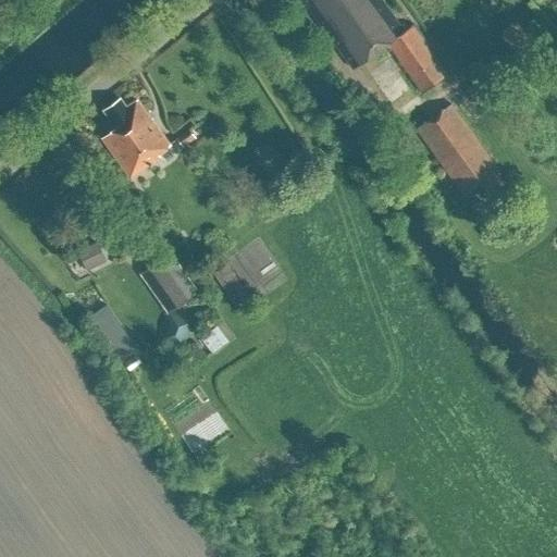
[(301,0),(353,71),(387,46),(422,95),(447,76),(411,26),(404,33),(380,0),(301,0)]
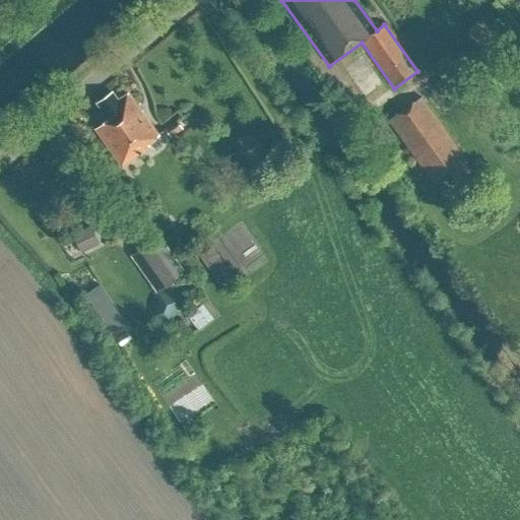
[(118,101),(112,91),(96,103),(109,119),(95,129),(121,166),(148,145),(146,143),(157,136),(127,93),(118,101)]
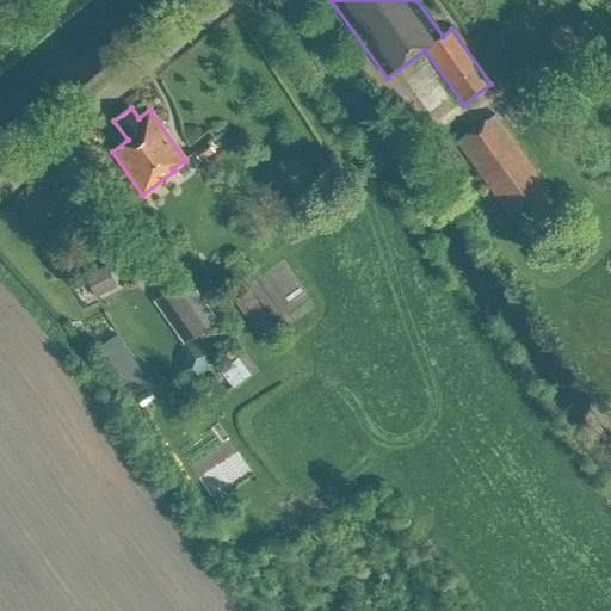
[(507,215),(547,186),(495,112),(456,140),(507,215)]
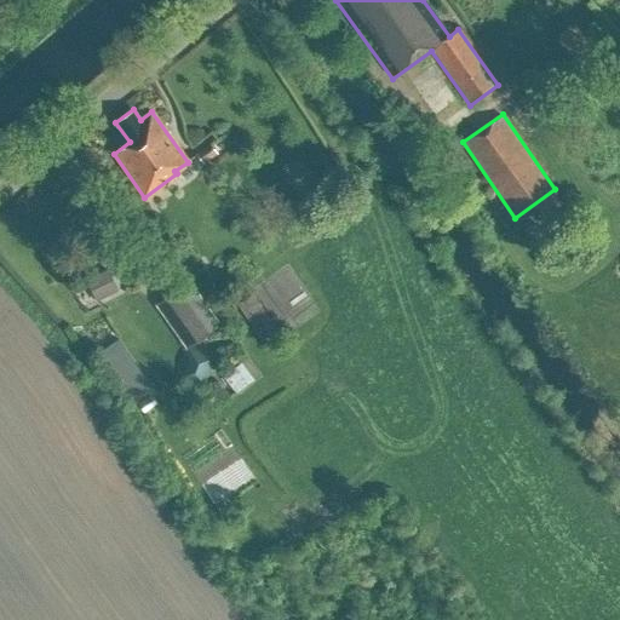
[(218,153),(210,142),(195,153),(202,164),(218,153)]
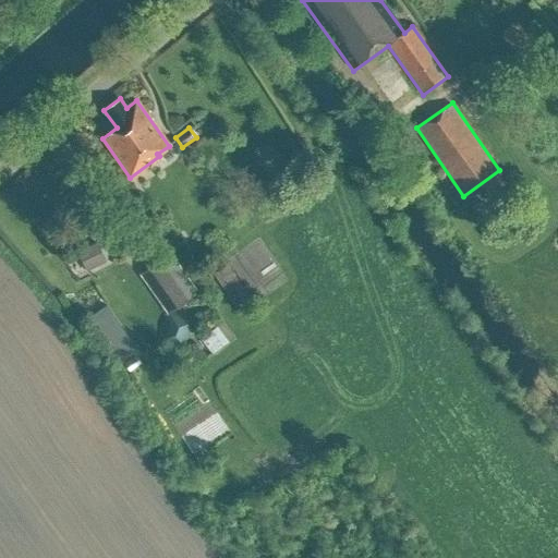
[(295,177),(280,154),(263,165),(278,187),(295,177)]
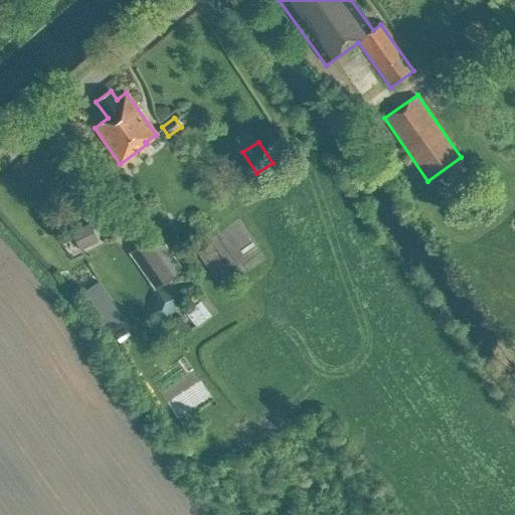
[(69,232),(78,250),(97,242),(88,224),(69,232)]
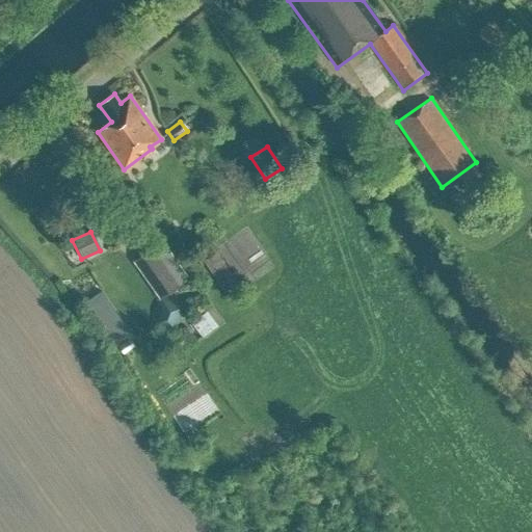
[(159,256),(153,246),(132,261),(160,300),(189,278),(168,248),(159,256)]
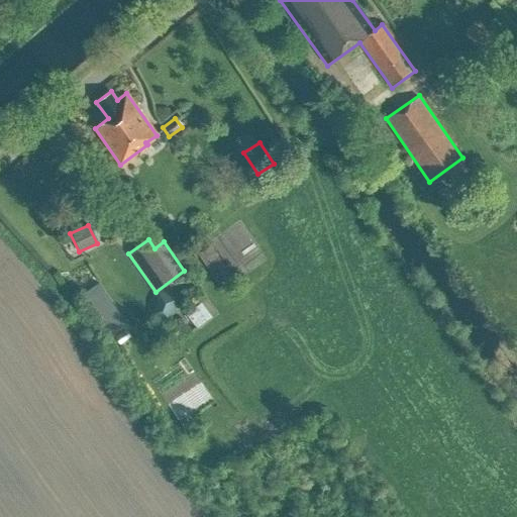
[(212,241),(200,249),(222,285),(234,278),(212,241)]
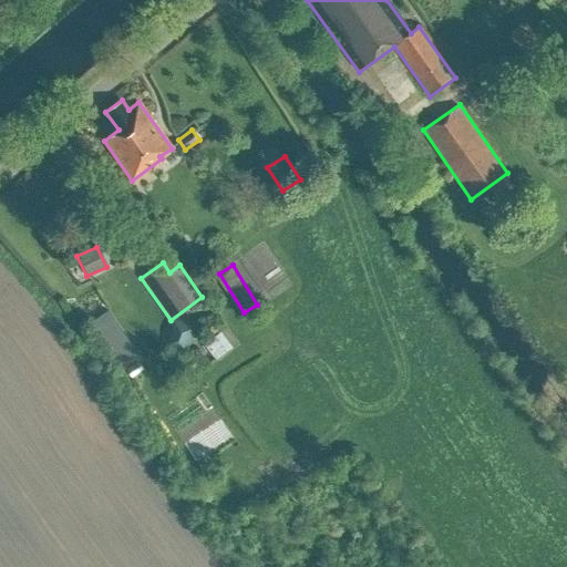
[(105,311),(91,322),(121,366),(136,354),(105,311)]
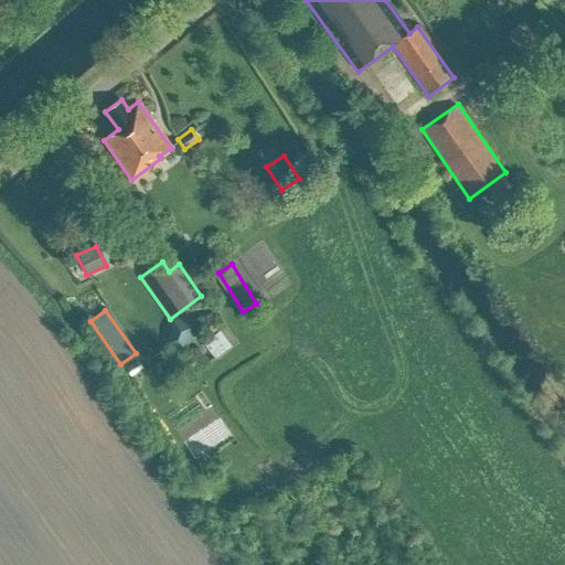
[(164,348),(190,356),(201,324),(176,316),(164,348)]
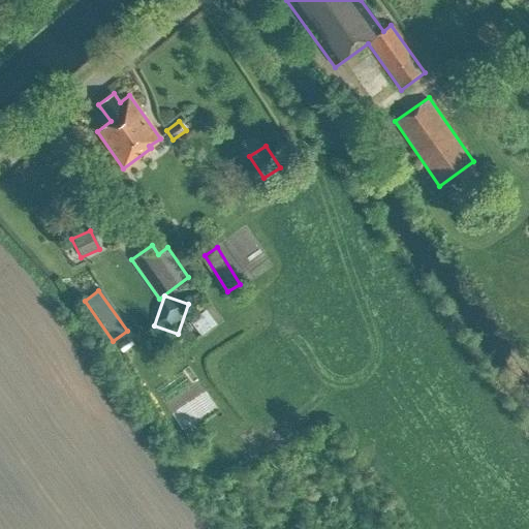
[(210,306),(188,322),(199,337),(221,320),(210,306)]
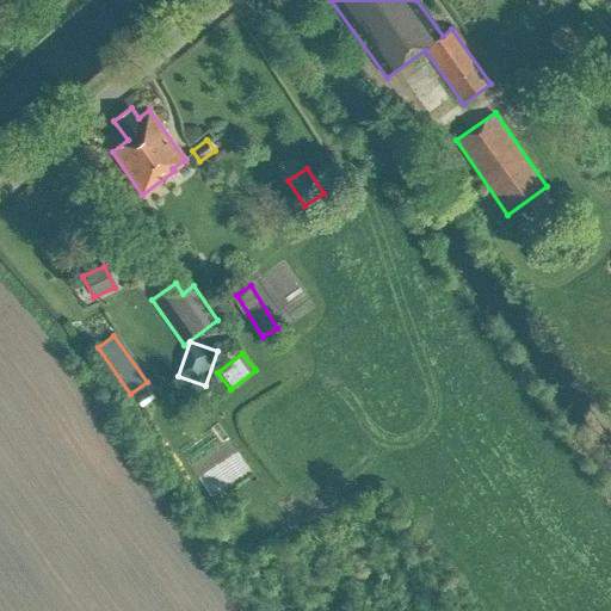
[(185,439),(205,483),(214,480),(205,463),(235,450),(222,423),(185,439)]
